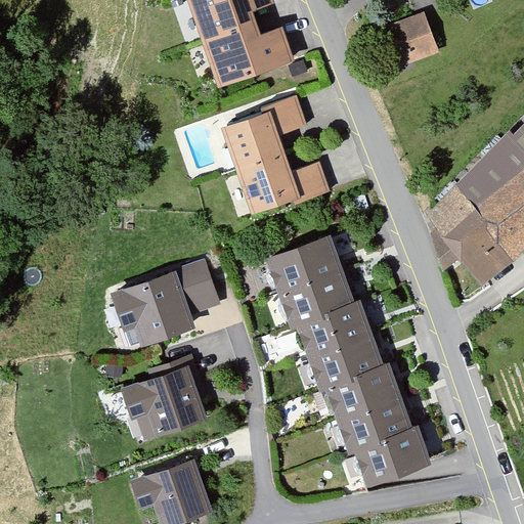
[(207,0),(236,82),(308,56),(296,26),(278,32),(269,7),(290,0),(289,0),(207,0)]
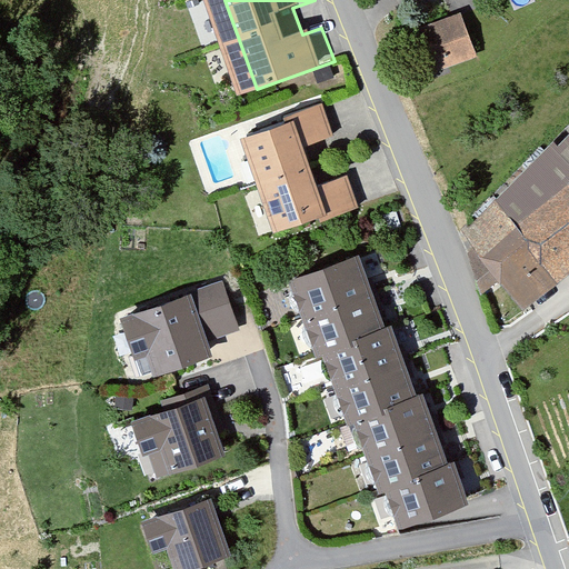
[(485,55),(469,13),(416,33),(431,75),(485,55)]
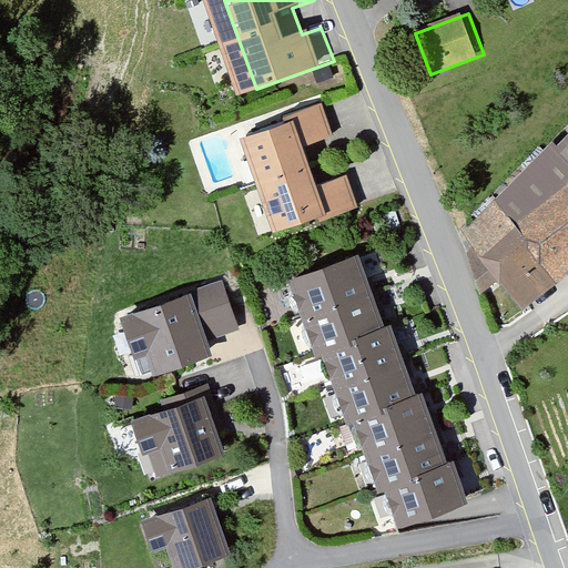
[(340,135),(327,101),(287,114),(290,122),(253,134),(286,231),(325,217),(327,223),(364,210),(353,178),(332,184),(317,142),(340,135)]
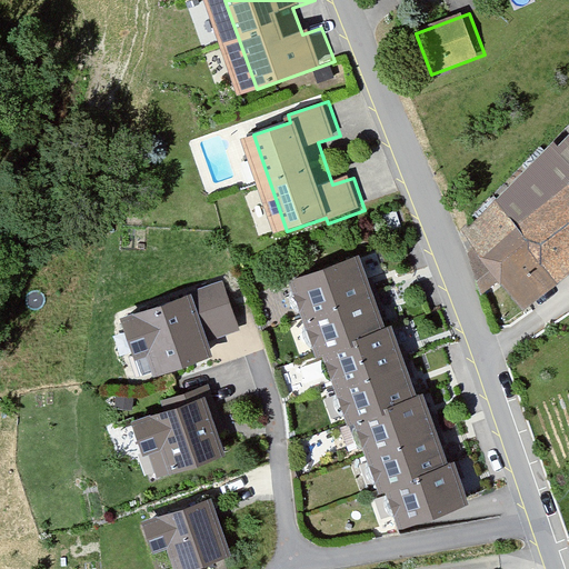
[(545,141),(452,230),(475,266),(468,268),(478,295),(489,287),(518,317),(568,276),(568,125),(548,147),(545,141)]
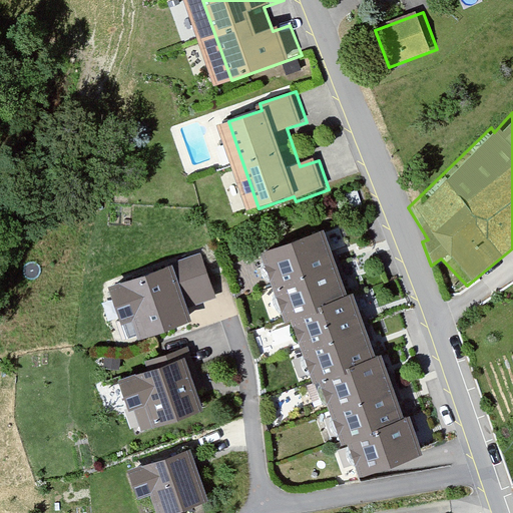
[(347,291),(323,226),(259,251),(287,327),(291,325),(313,383),(321,380),(342,435),(352,431),(365,466),(423,444),(412,415),(406,418),(382,355),(378,357),(353,290),(347,291)]
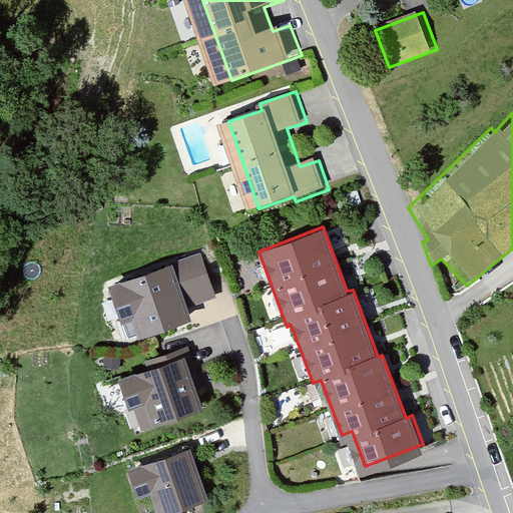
[(208,292),(197,257),(97,287),(114,344),(186,323),(180,301),(208,292)]
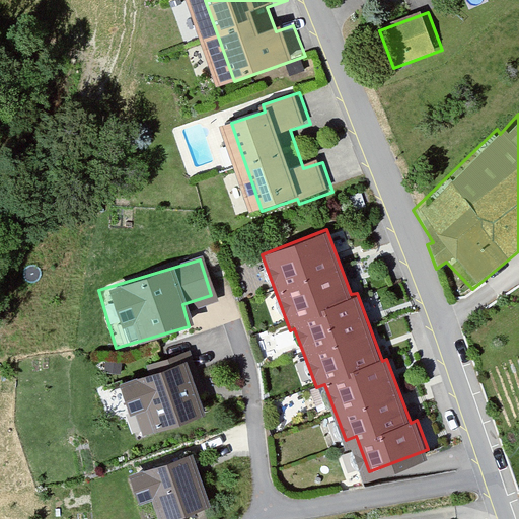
[(202,396),(187,353),(155,363),(157,370),(110,386),(122,419),(137,414),(145,435),(199,418),(193,399),(202,396)]
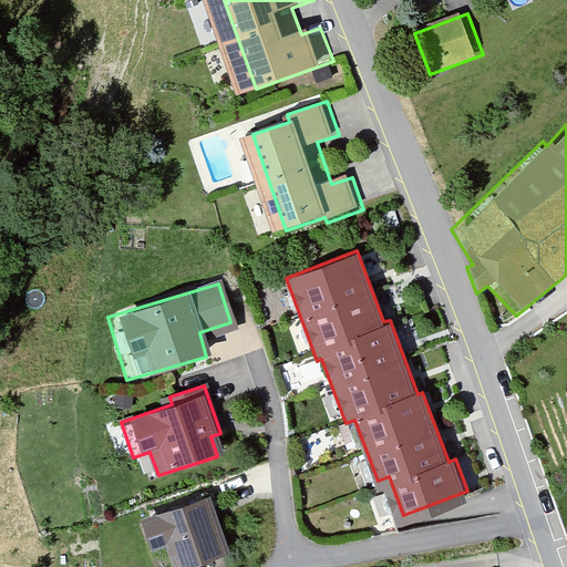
[(178,566),(232,550),(213,494),(143,517),(153,547),(167,542),(174,566),(178,566)]
